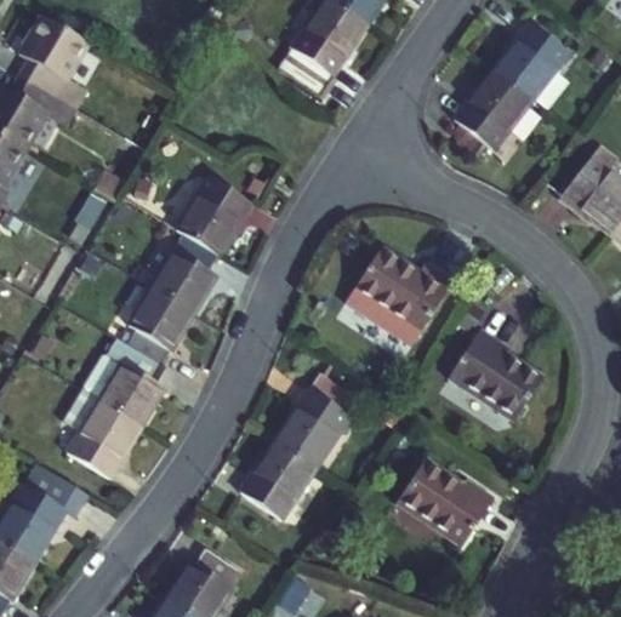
[(324,0),(292,47),(331,74),(366,23),(332,0),(324,0)]
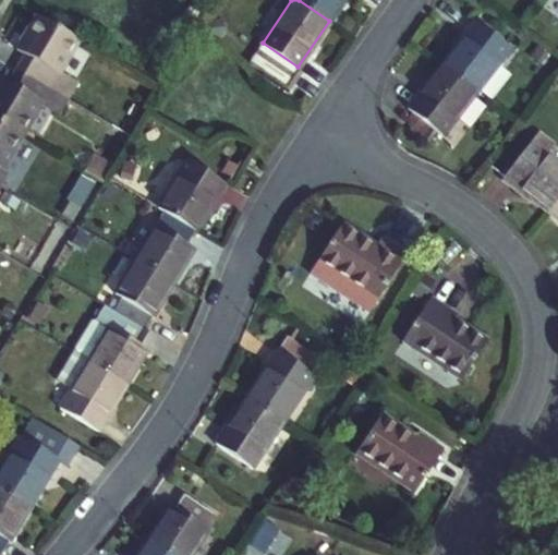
[(329,21),(342,0),(299,0),(329,21)]
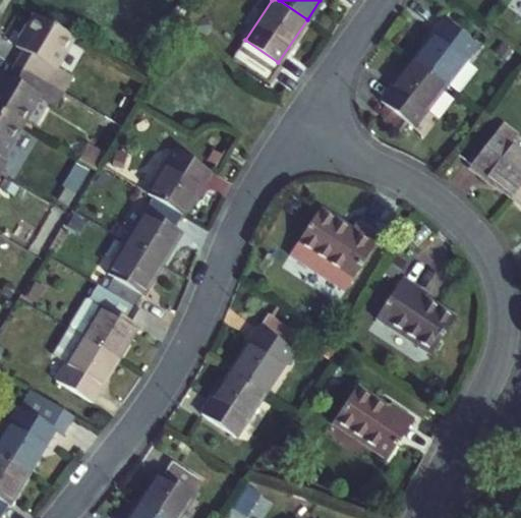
[(25,47),(56,65),(74,35),(35,11),(16,42),(25,47)]
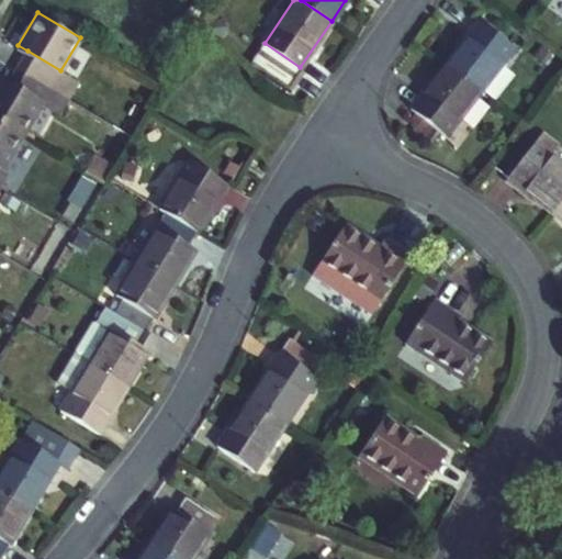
[(480,20),(446,64),(480,90),(514,46),(480,20)]
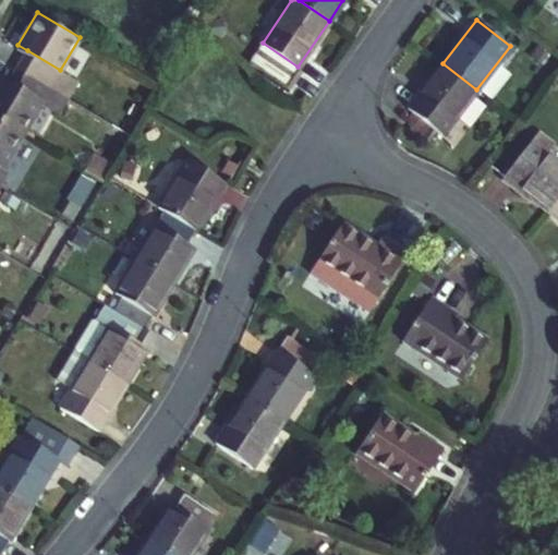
[(303,70),(298,67),(263,43),(251,61),(291,88),(303,70)]
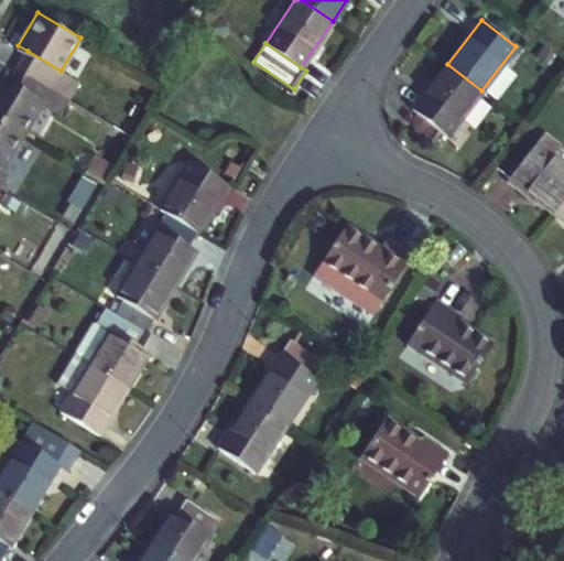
[(79,82),(61,71),(28,51),(18,66),(69,97),(79,82)]
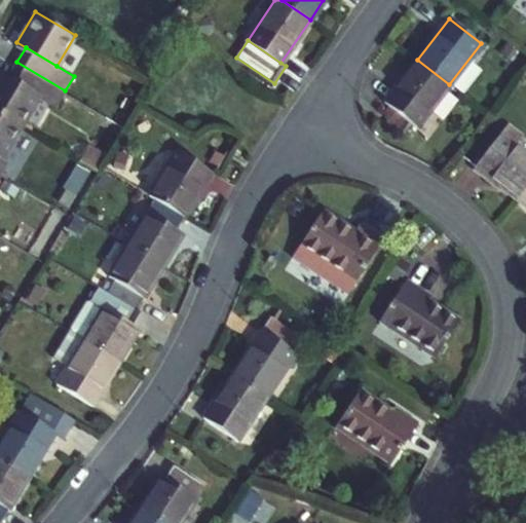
[(449,84),(417,60),(385,101),(417,125),(449,84)]
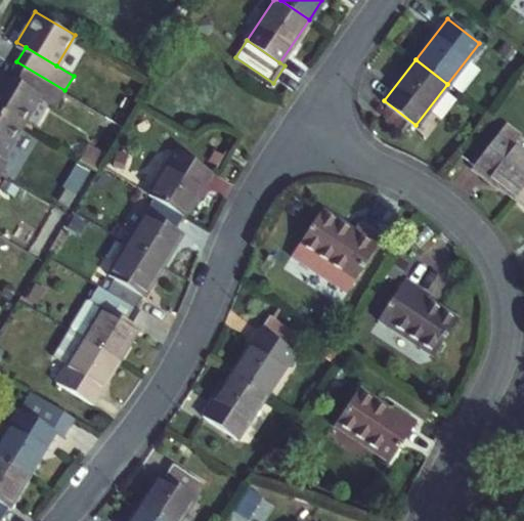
[(8,76),(40,95),(56,104),(64,90),(16,61),(8,76)]
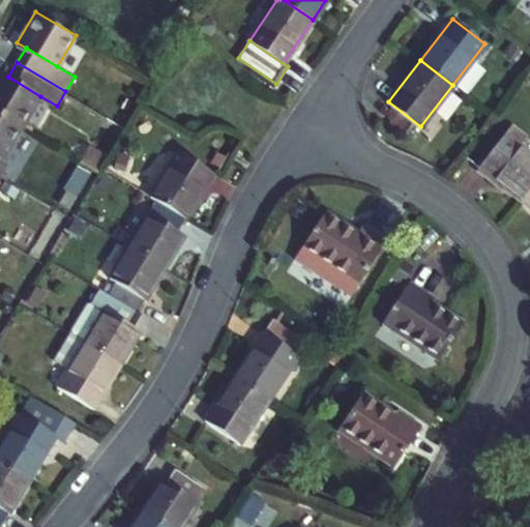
[(0,113),(22,126),(40,96),(8,77),(0,71),(0,113)]
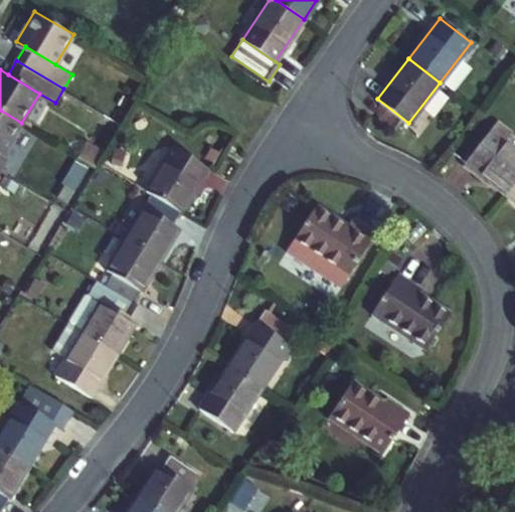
[(0,152),(3,154),(21,123),(0,110),(0,152)]
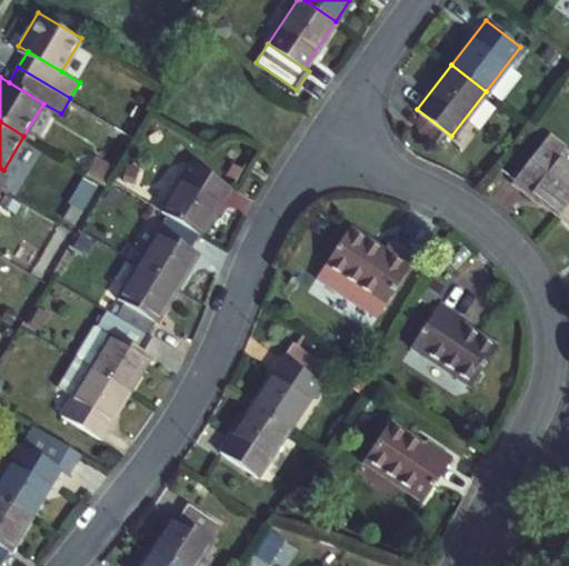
[(560,212),(568,200),(568,164),(558,156),(566,145),(550,132),(515,178),(560,212)]
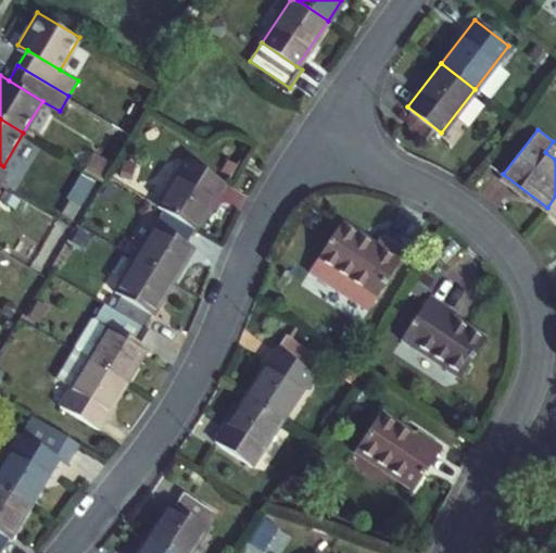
[(113,163),(93,152),(85,168),(103,179),(113,163)]
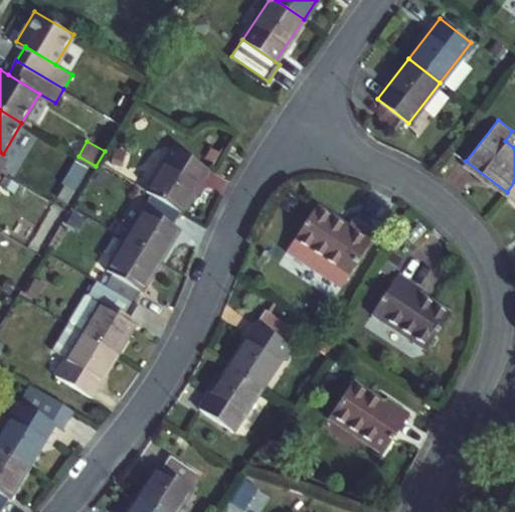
[(172,146),(145,190),(152,194),(179,211),(206,166),(172,146)]
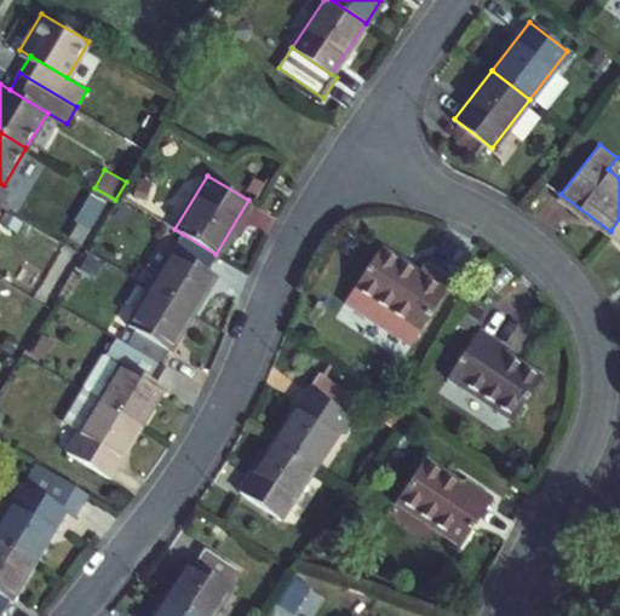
[(216,254),(183,234),(150,287),(193,312),(216,274),(207,268),(216,254)]
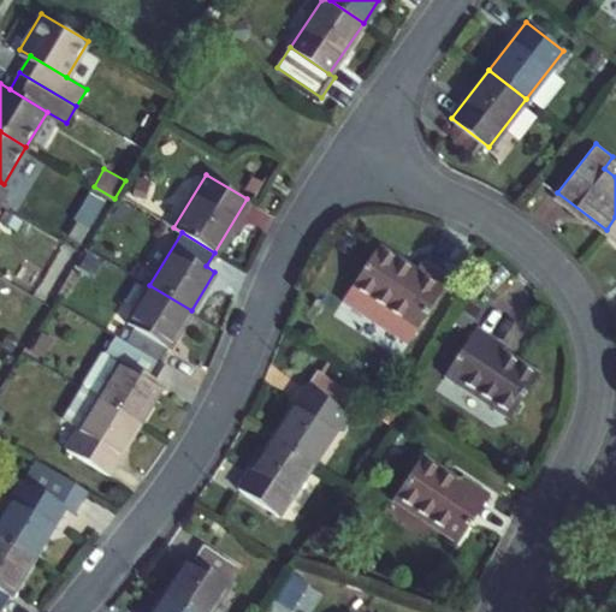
[(378,245),(351,285),(418,327),(450,275),(422,257),(415,269),(378,245)]
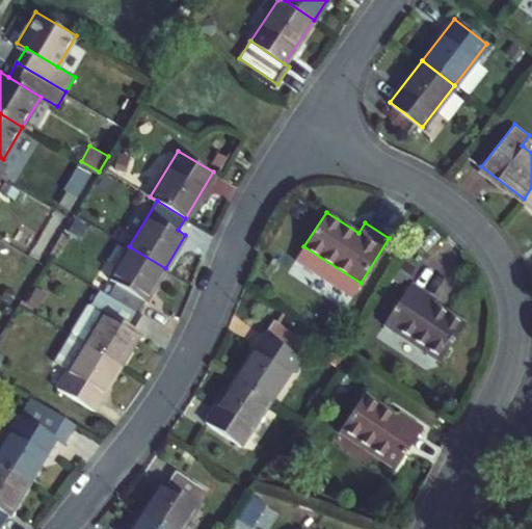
[(109,295),(138,313),(165,268),(129,246),(109,279),(117,283),(109,295)]
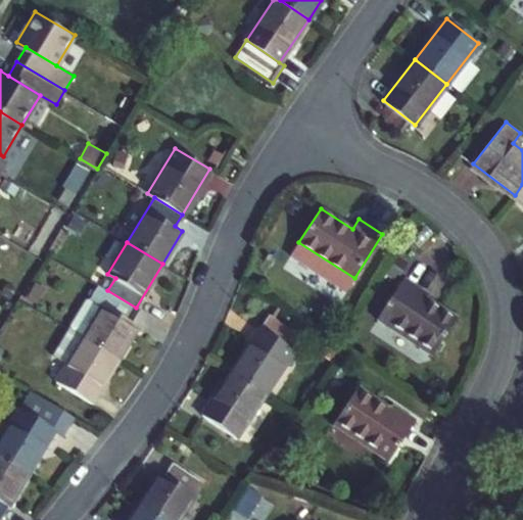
[(292,252),(285,263),(339,298),(346,288),(292,252)]
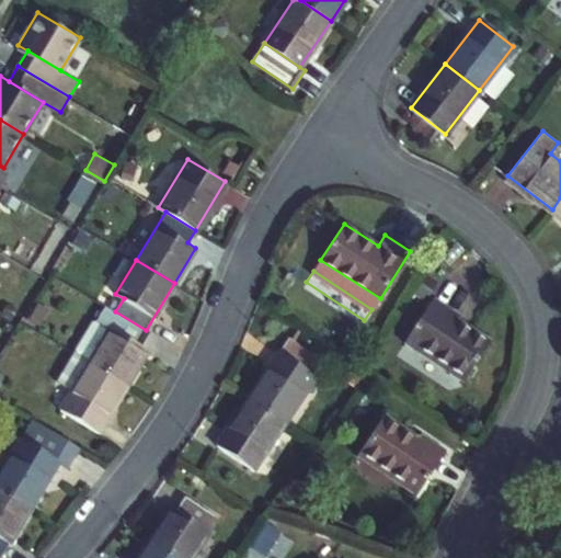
[(434,297),(405,339),(465,378),(489,342),(456,320),(459,314),(434,297)]
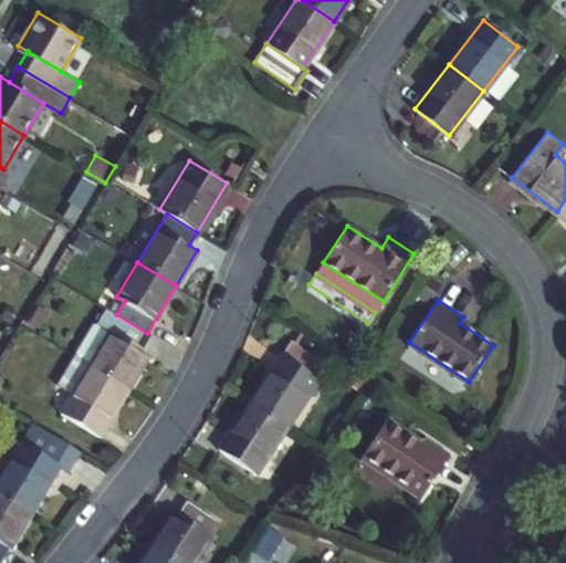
[(106,308),(76,356),(128,388),(149,353),(147,352),(156,339),(147,333),(116,314),(106,308)]
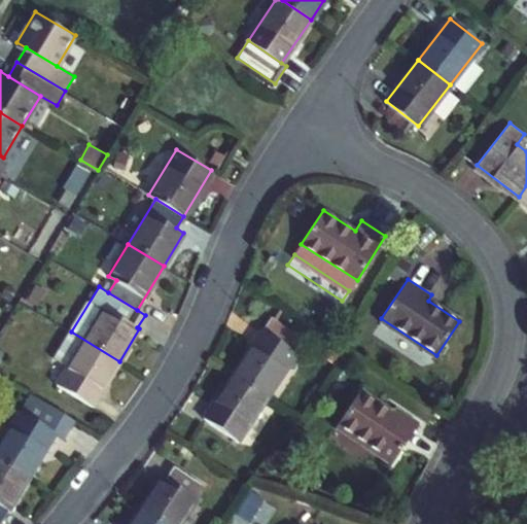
[(271,316),(234,373),(268,395),(296,352),(288,346),(296,334),(271,316)]
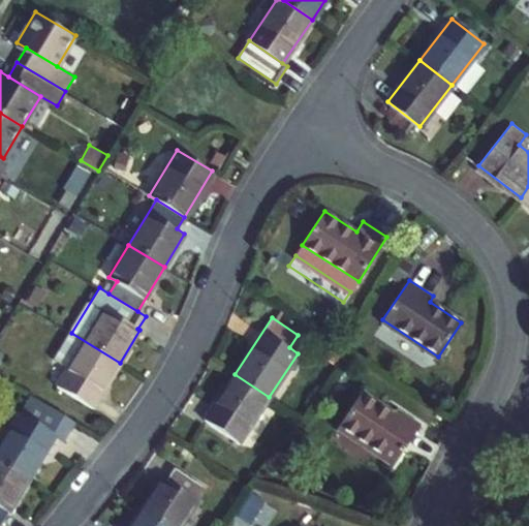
[(54,359),(68,368),(57,387),(92,407),(120,363),(71,333),(70,332),(54,359)]
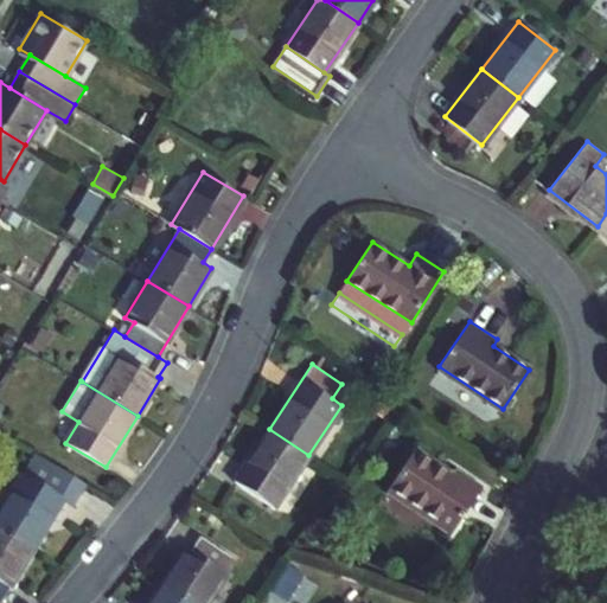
[(274,506),(308,455),(269,429),(235,480),(274,506)]
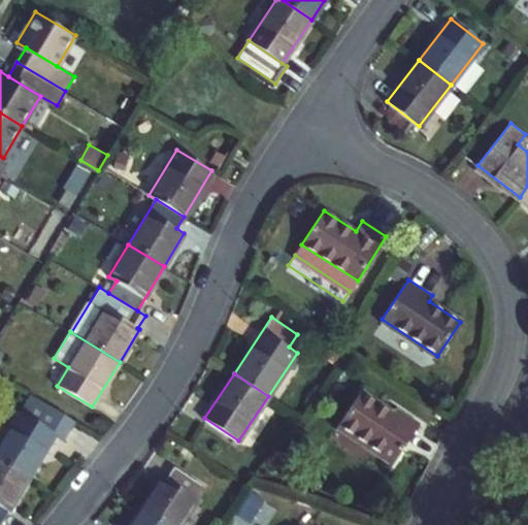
[(360,392),(337,426),(393,463),(420,423),(396,407),(392,413),(360,392)]
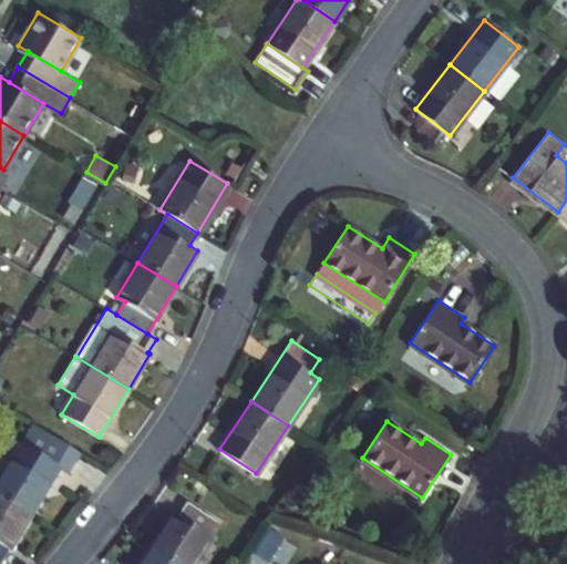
[(80,451),(32,422),(21,441),(22,441),(0,478),(0,494),(30,513),(59,465),(69,471),(80,451)]
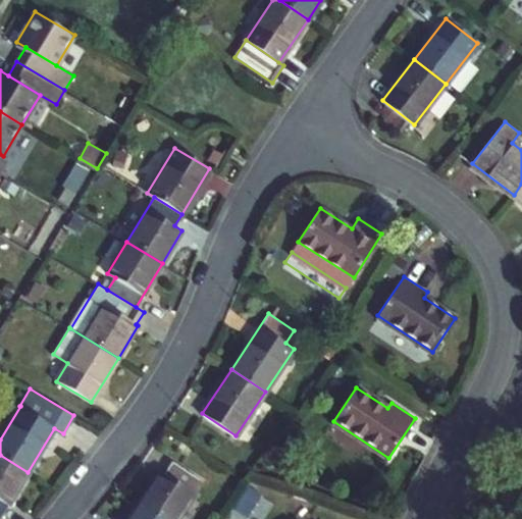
[(0,455),(0,515),(1,516),(28,472),(0,455)]
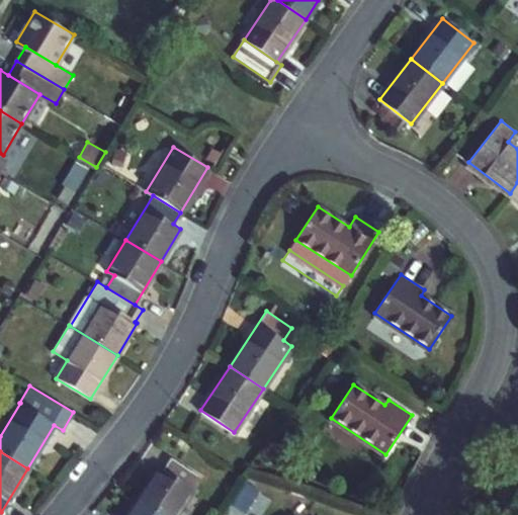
[(139,498),(165,514),(174,514),(192,489),(189,487),(197,475),(170,456),(162,468),(159,467),(139,498)]
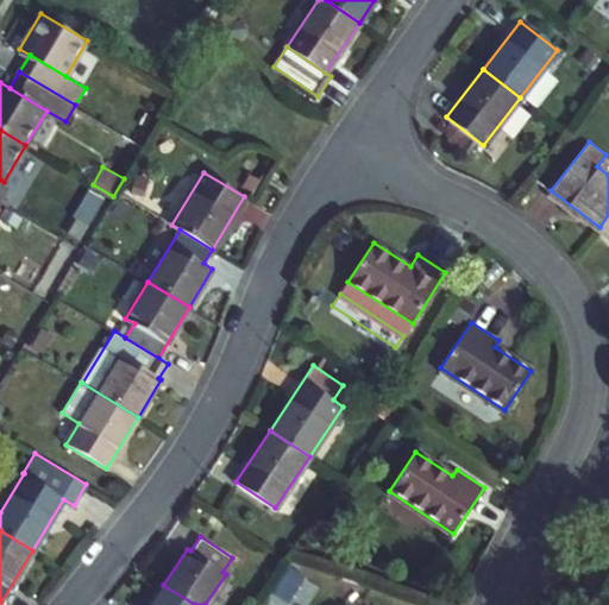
[(194,604),(163,585),(150,604),(194,604)]
